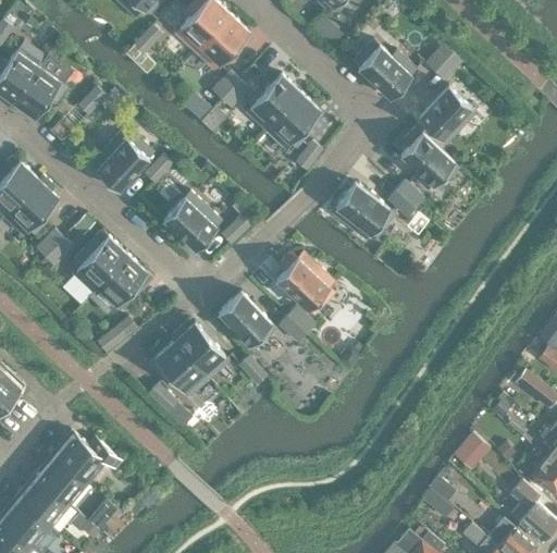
[(132,0),(143,10),(148,15),(162,0),(132,0)]
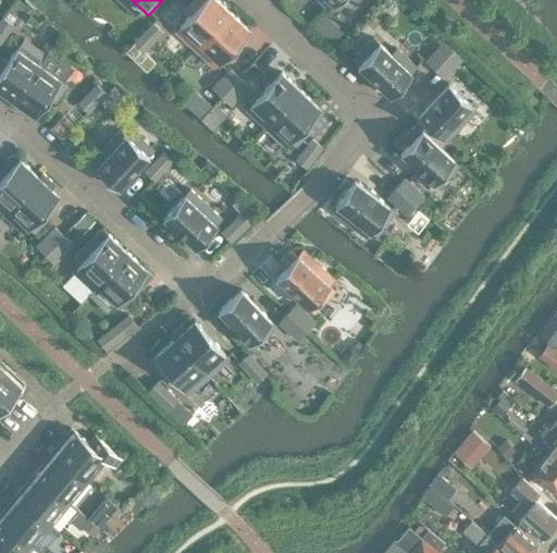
[(180,28),(174,35),(192,50),(194,53),(230,15),(226,12),(212,0),(195,0),(185,11),(190,16),(180,28)]
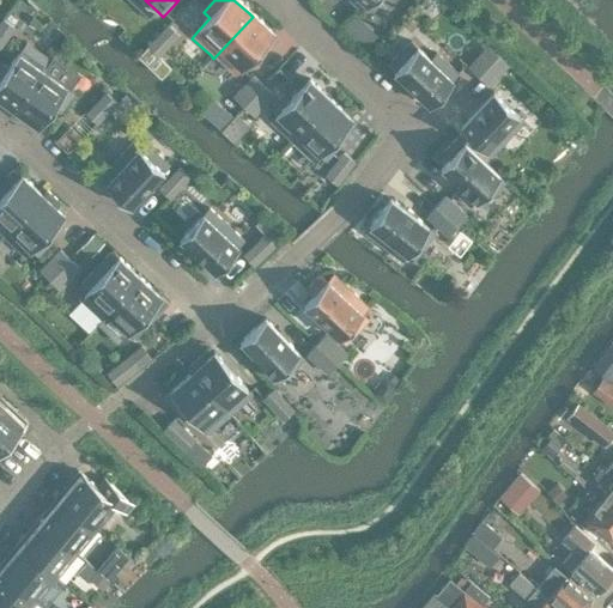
[(345,0),(360,13),(366,7),(372,13),(384,0),(345,0)]
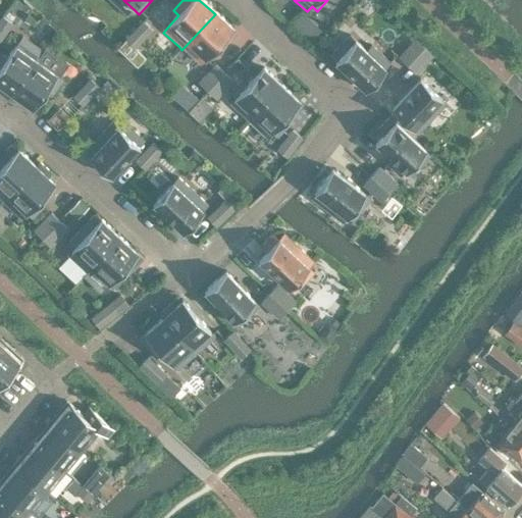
[(215,14),(181,50),(200,66),(205,61),(233,32),(215,14)]
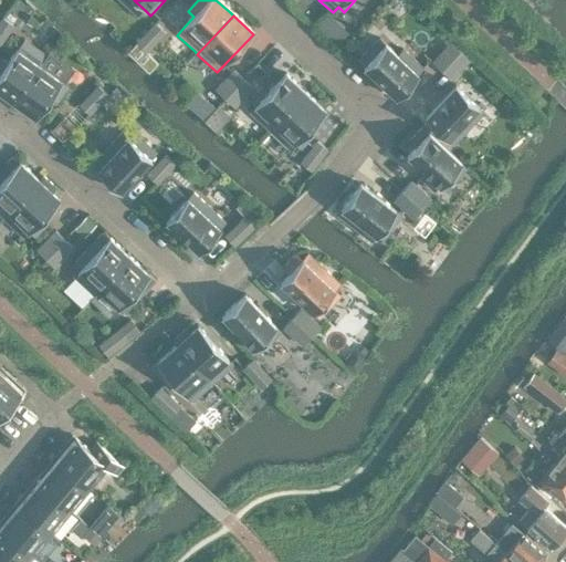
[(0,23),(0,45),(12,29),(2,21),(0,23)]
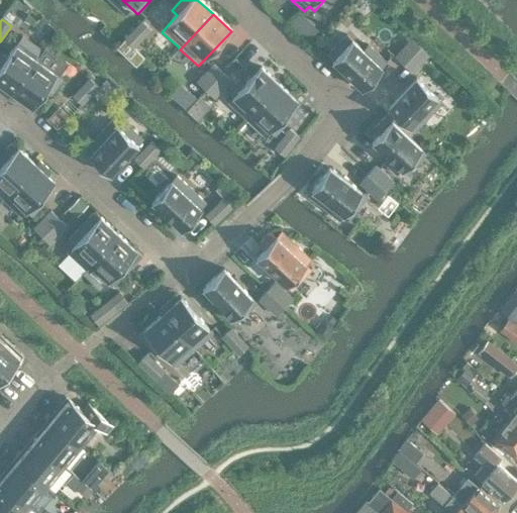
[(124,42),(132,49),(149,31),(141,24),(124,42)]
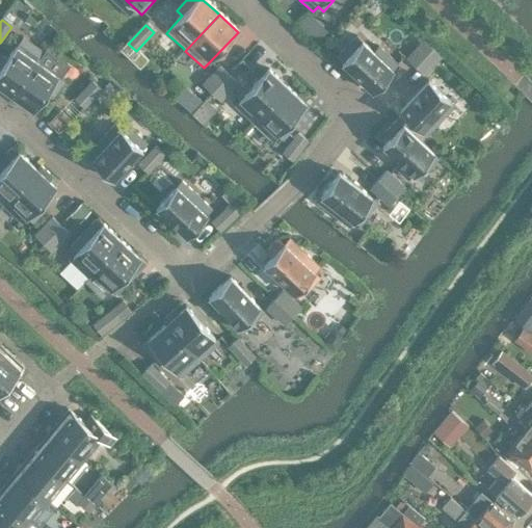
[(336,60),(372,94),(392,73),(397,67),(378,49),(373,55),(356,38),(336,60)]
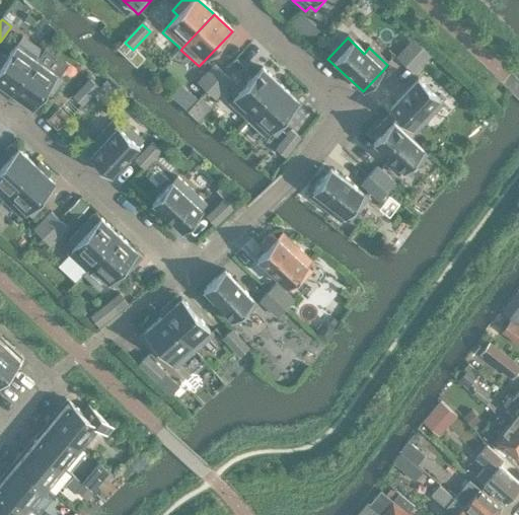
[(396,60),(404,68),(421,50),(413,42),(396,60)]
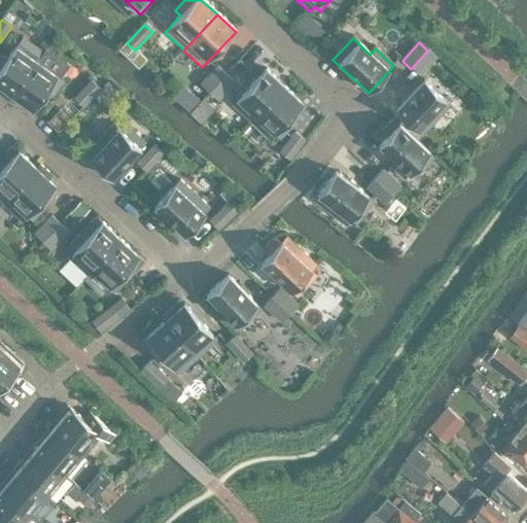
[(127,43),(118,53),(138,70),(147,62),(127,43)]
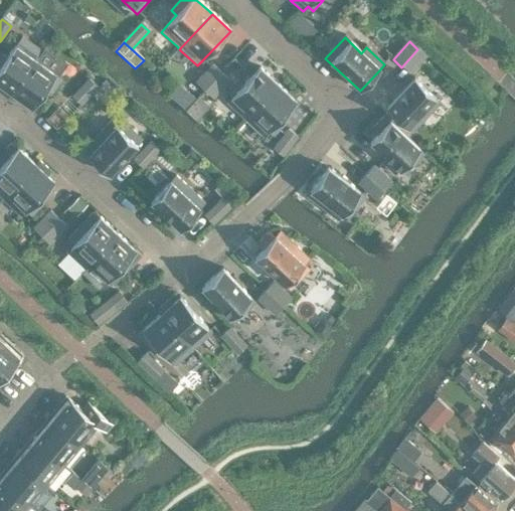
[(0,87),(8,94),(32,60),(14,47),(6,60),(0,55),(0,87)]
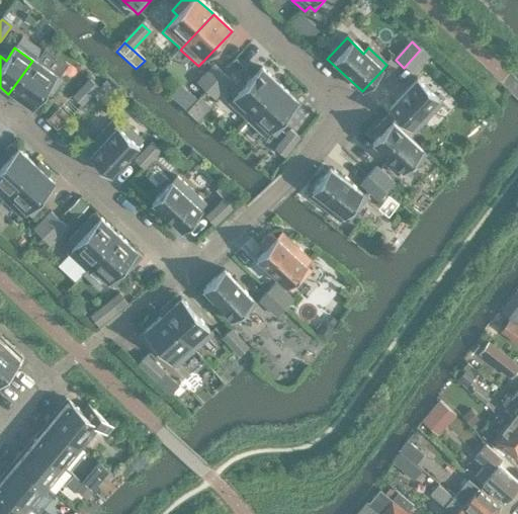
[(420,50),(404,68),(412,75),(429,58),(420,50)]
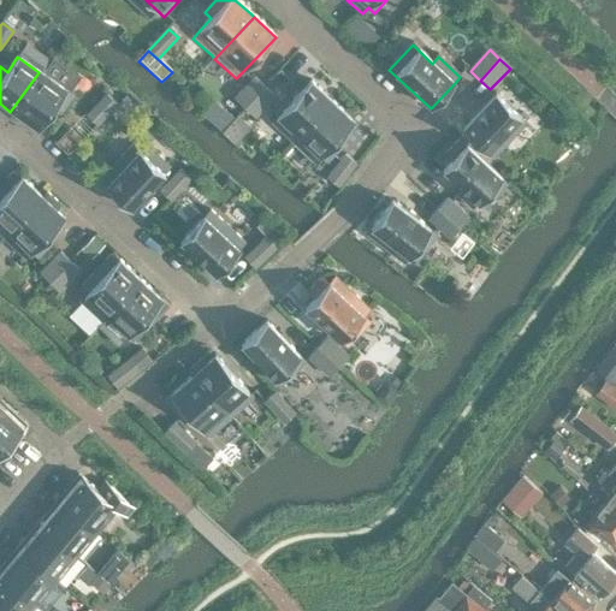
[(39,72),(10,112),(39,131),(54,108),(61,113),(73,96),(39,72)]
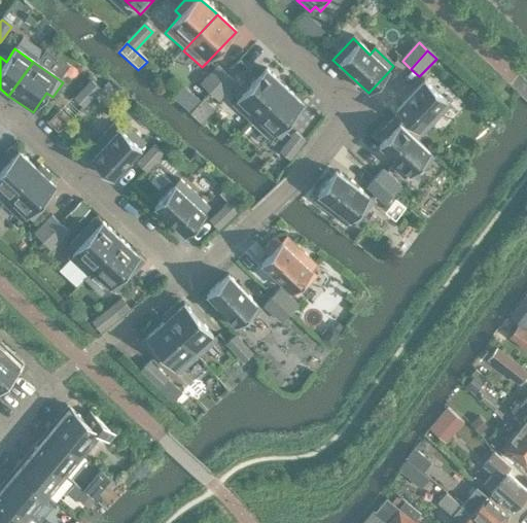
[(200,86),(209,95),(225,76),(217,68),(200,86)]
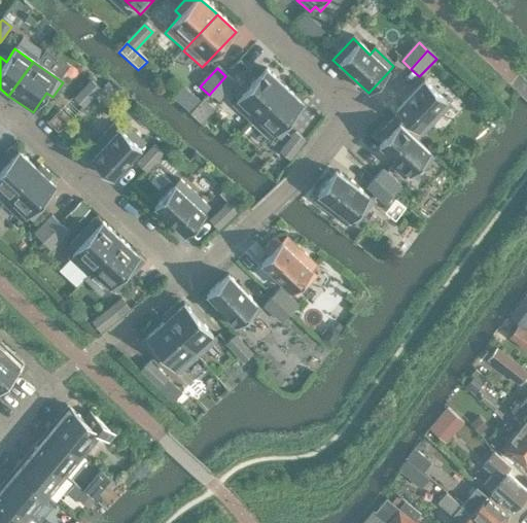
[(232,107),(251,125),(284,89),(265,71),(248,89),(243,83),(232,96),(237,101),(232,107)]
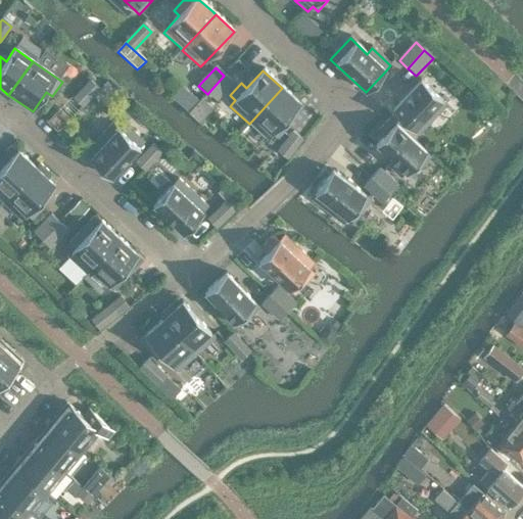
[(224,76),(207,94),(216,101),(232,83),(224,76)]
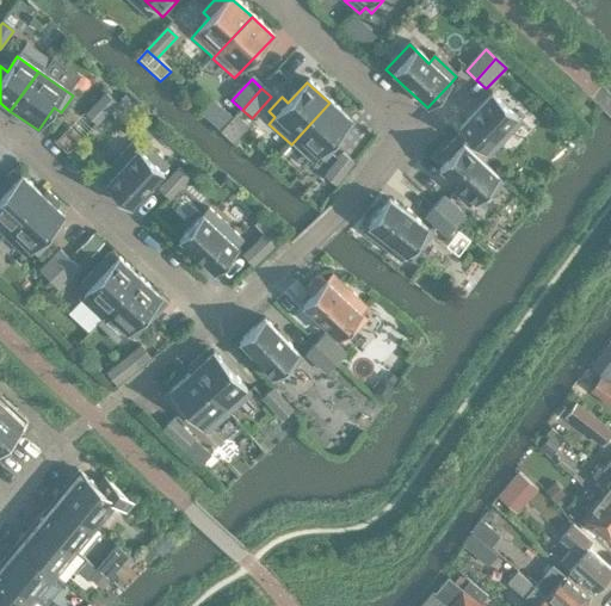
[(86,117),(96,127),(116,105),(105,96),(86,117)]
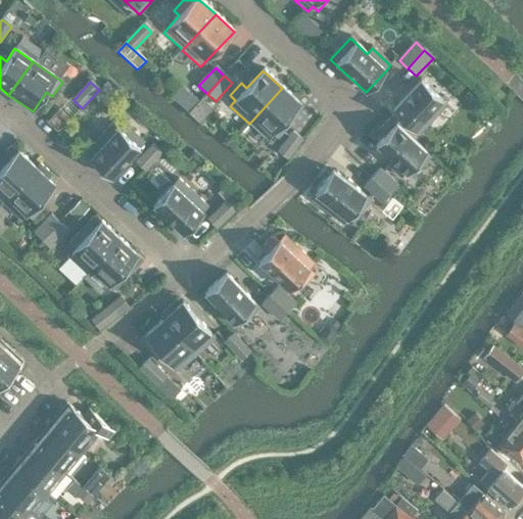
[(392,111),(414,131),(419,136),(446,106),(441,101),(421,82),(392,111)]
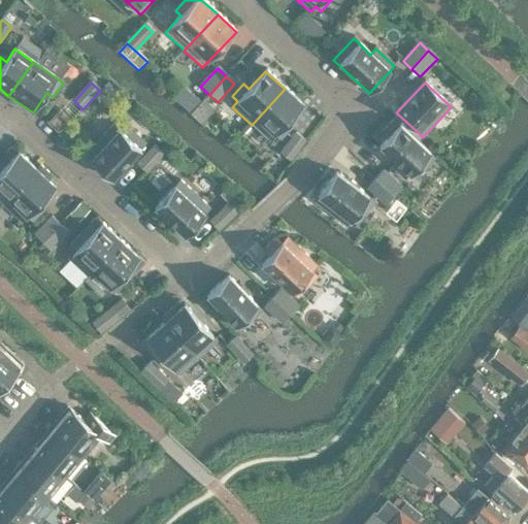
[(285,89),(252,125),(269,141),(274,136),(279,141),(292,129),(287,124),(303,106),(285,89)]
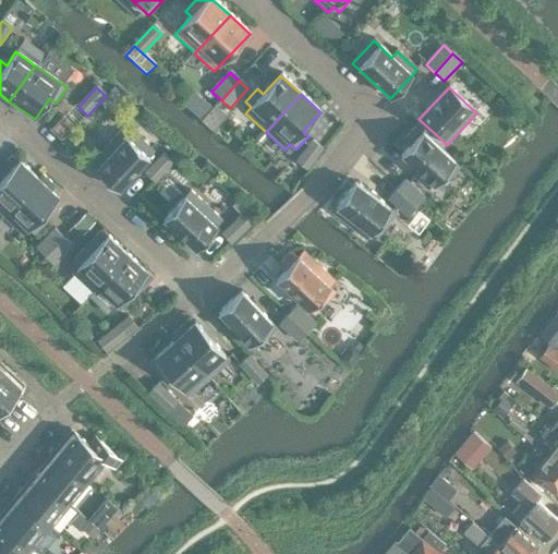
[(401,156),(420,173),(414,179),(427,191),(433,185),(438,191),(460,169),(416,128),(403,142),(409,147),(401,156)]
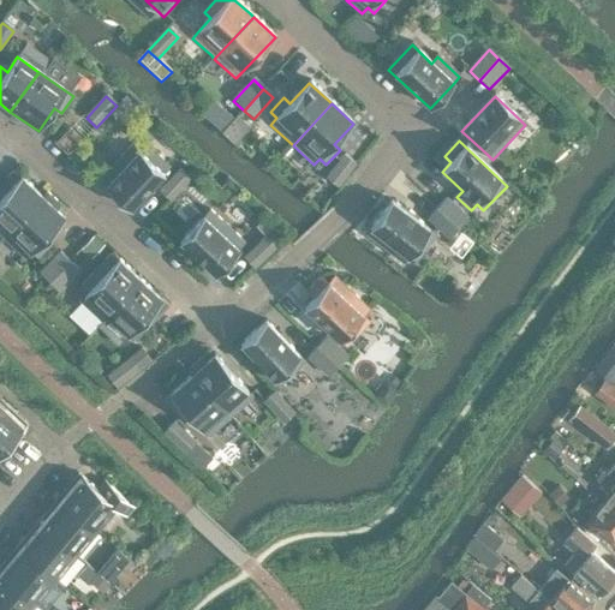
[(100,181),(106,187),(130,210),(169,169),(144,147),(138,153),(132,147),(100,181)]
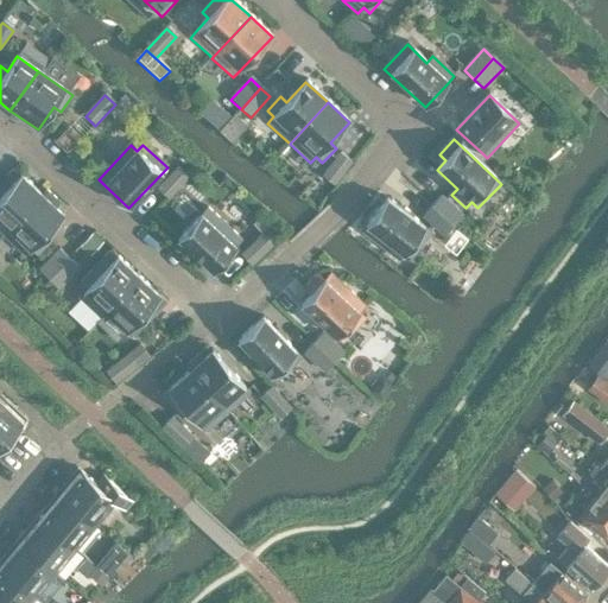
[(322,178),(333,186),(350,163),(340,156),(322,178)]
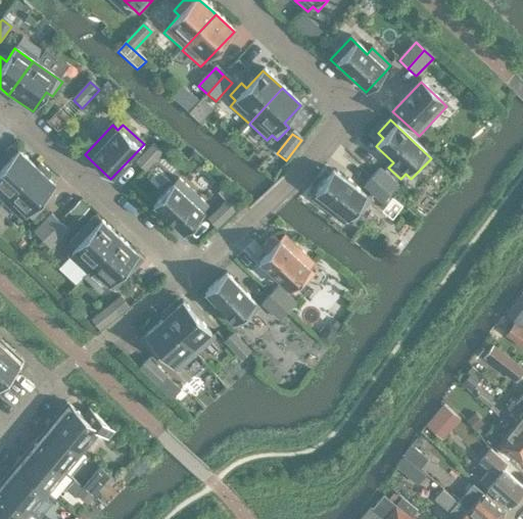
[(136,164),(144,172),(161,154),(153,146),(136,164)]
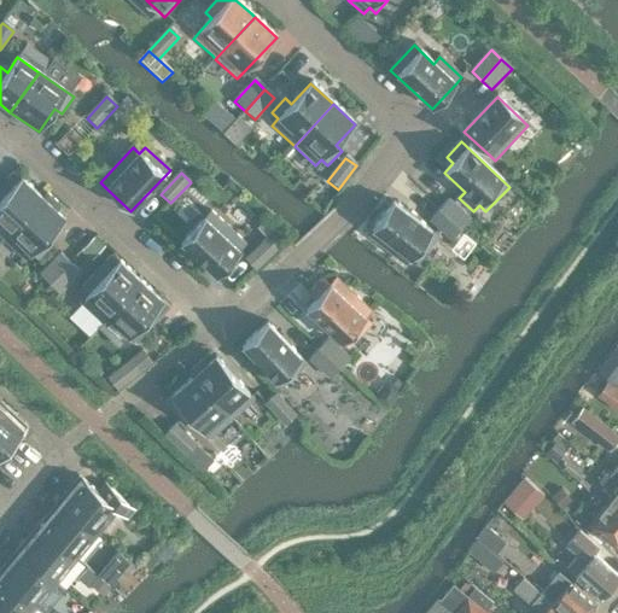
[(0,238),(4,241),(46,196),(46,194),(41,199),(15,174),(0,188),(0,238)]
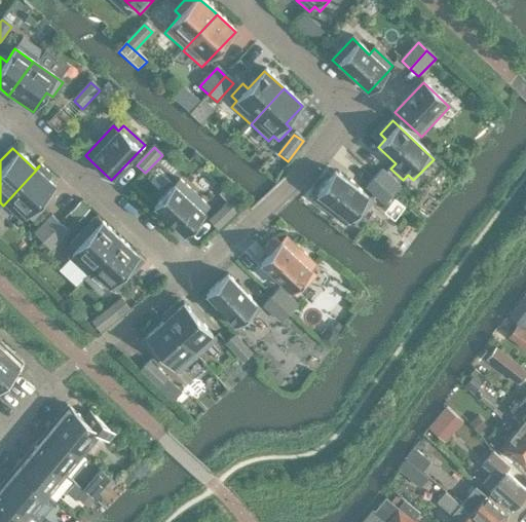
[(39,166),(3,206),(22,223),(26,218),(32,223),(43,210),(38,204),(54,187),(47,181),(51,177),(39,166)]
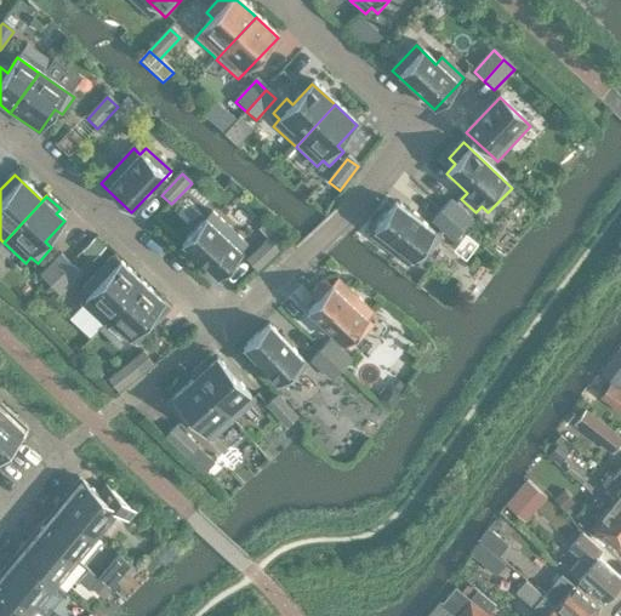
[(450,203),(440,212),(462,233),(472,222),(450,203)]
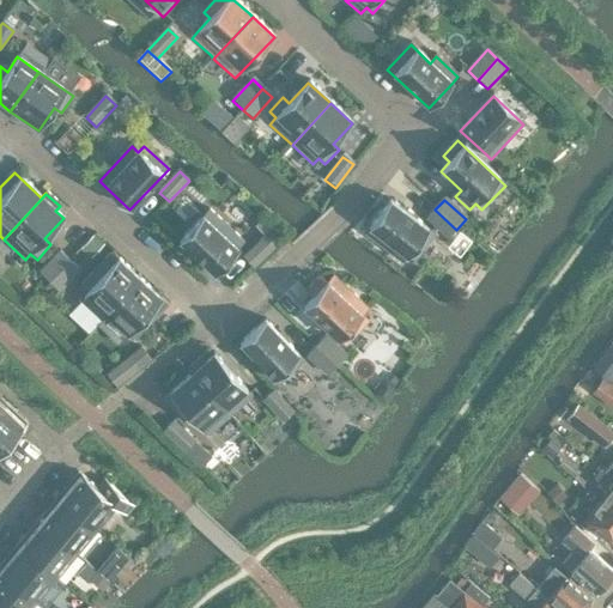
[(364,236),(401,265),(407,257),(414,262),(435,236),(389,201),(369,229),(364,236)]
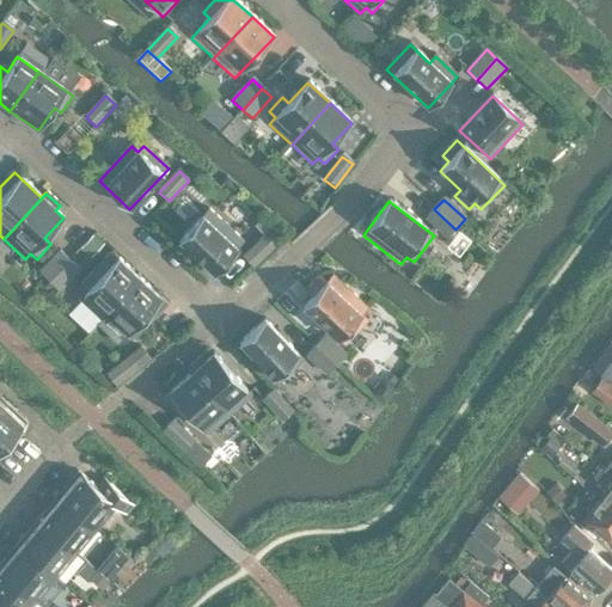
[(456,230),(434,209),(426,219),(447,239),(456,230)]
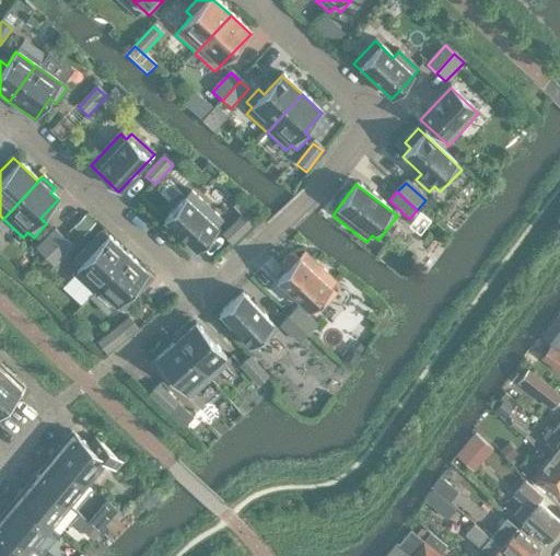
[(164,221),(196,252),(217,229),(222,223),(190,194),(185,199),(164,221)]
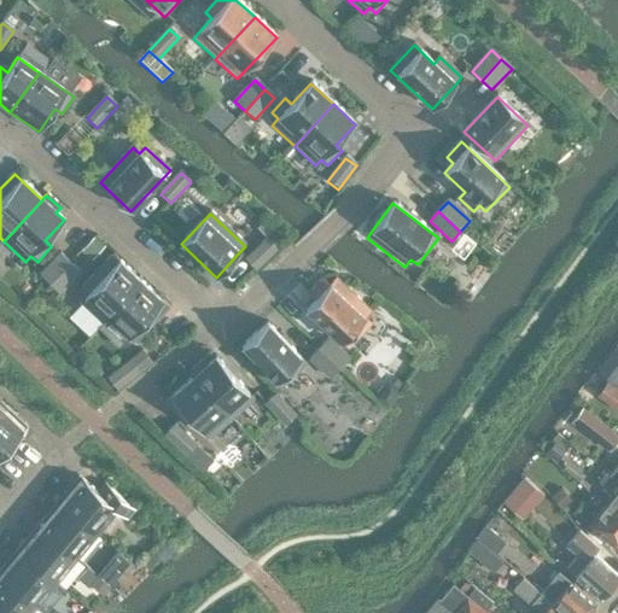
[(94,238),(81,251),(92,262),(105,247),(94,238)]
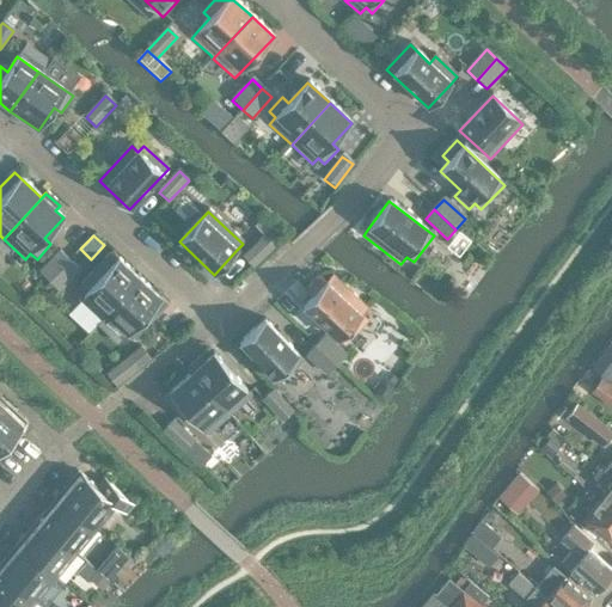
[(243,258),(252,268),(274,249),(264,239),(243,258)]
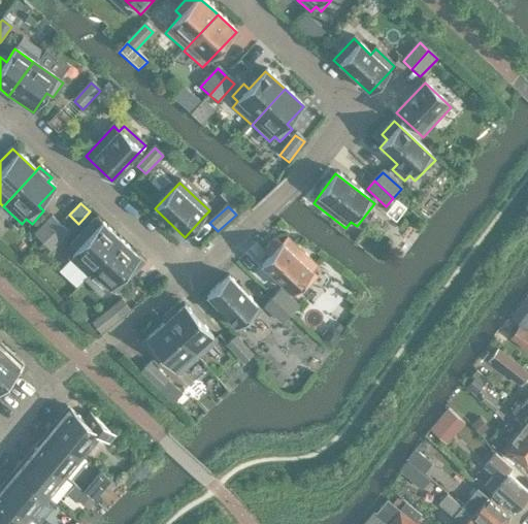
[(34,236),(42,244),(60,226),(52,219),(34,236)]
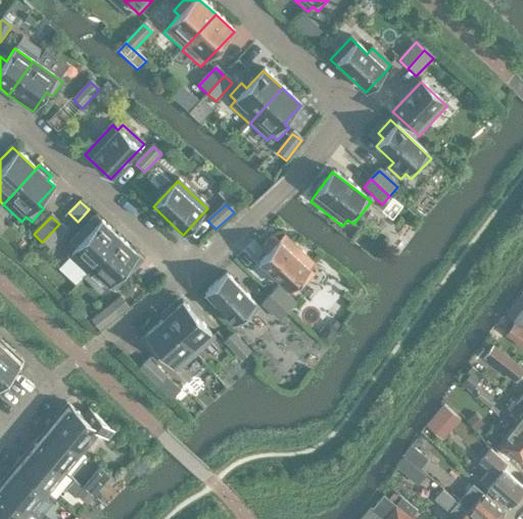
[(95,217),(66,247),(73,252),(67,257),(83,272),(86,275),(119,239),(116,237),(95,217)]
